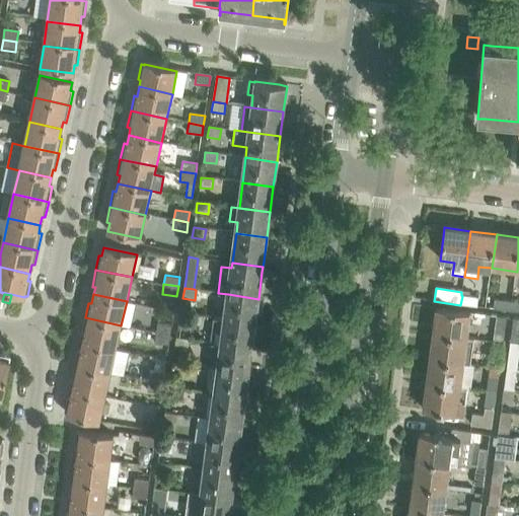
[(228,294),(224,319),(255,323),(258,299),(228,294)]
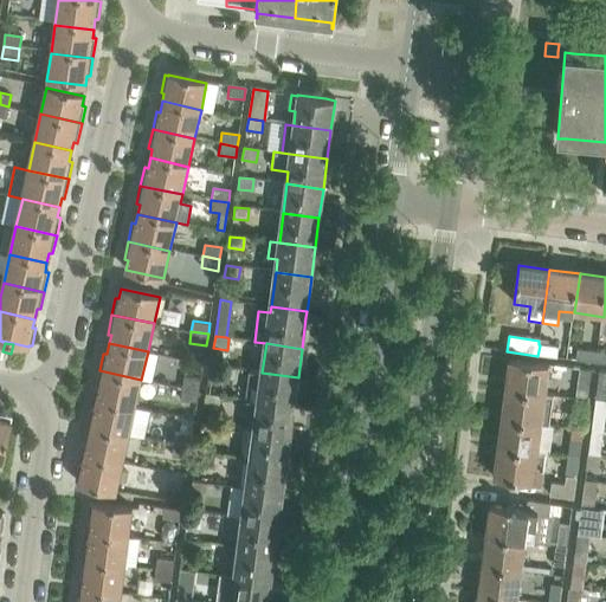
[(540,345),(537,356),(556,358),(558,348),(540,345)]
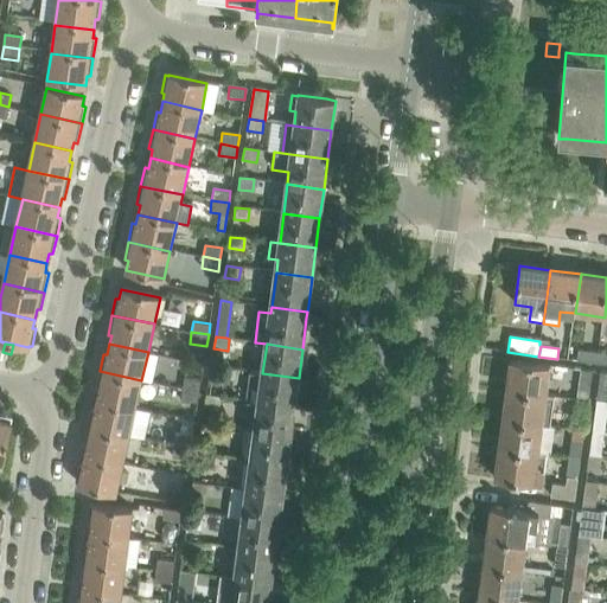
[(579,351),(577,361),(599,364),(600,354),(579,351)]
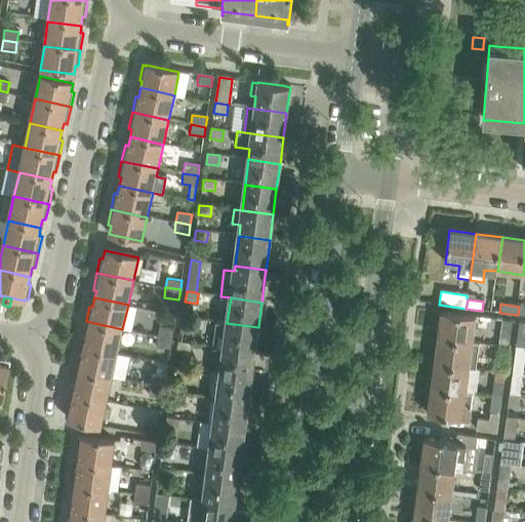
[(441,313),(438,338),(472,343),(473,342),(475,317),(441,313)]
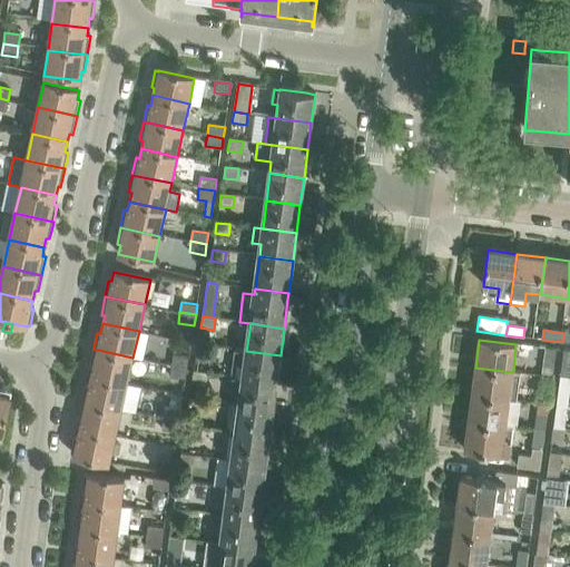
[(212,345),(198,344),(196,355),(209,357),(212,345)]
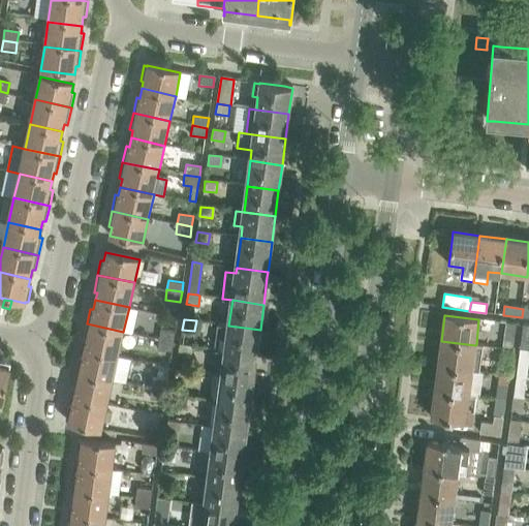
[(86,341),(84,349),(118,357),(123,332),(87,323),(83,341),(86,341)]
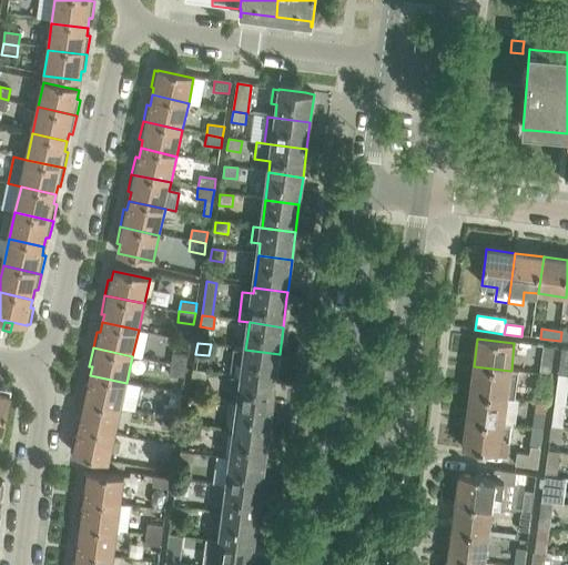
[(544,347),(539,375),(549,376),(554,349),(544,347)]
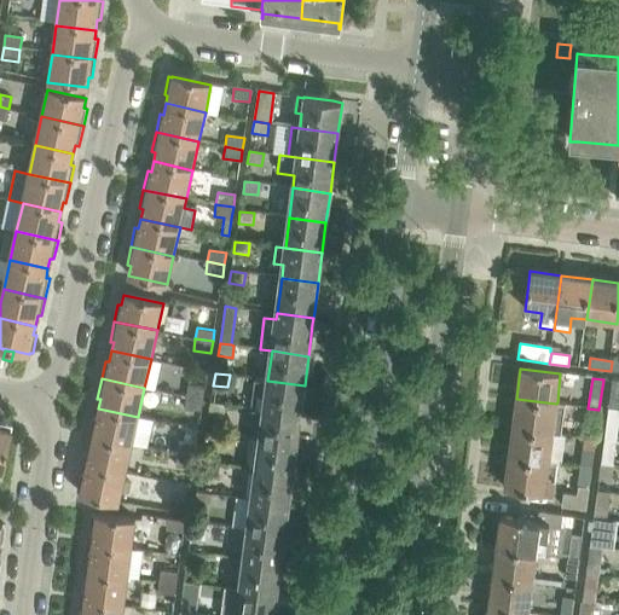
[(250,410),(264,411),(300,416),(305,386),(267,381),(255,379),(250,410)]
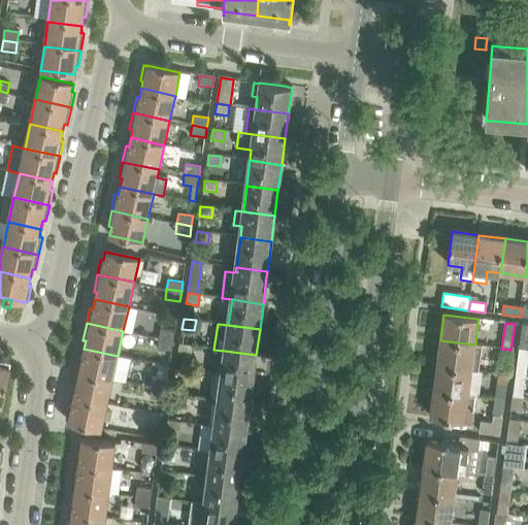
[(527,350),(527,325),(521,325),(517,350),(527,350)]
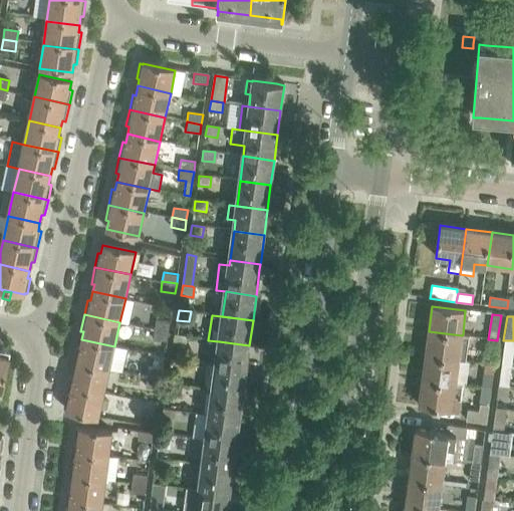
[(156,320),(155,329),(169,332),(171,322),(156,320)]
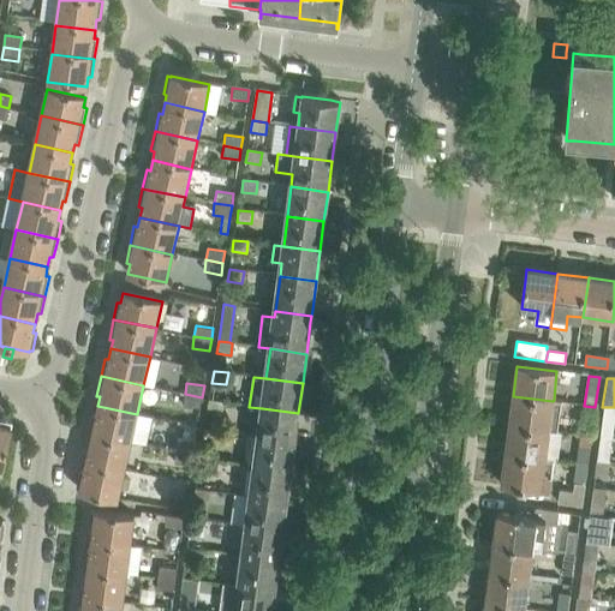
[(183,406),(201,408),(202,397),(185,394),(183,406)]
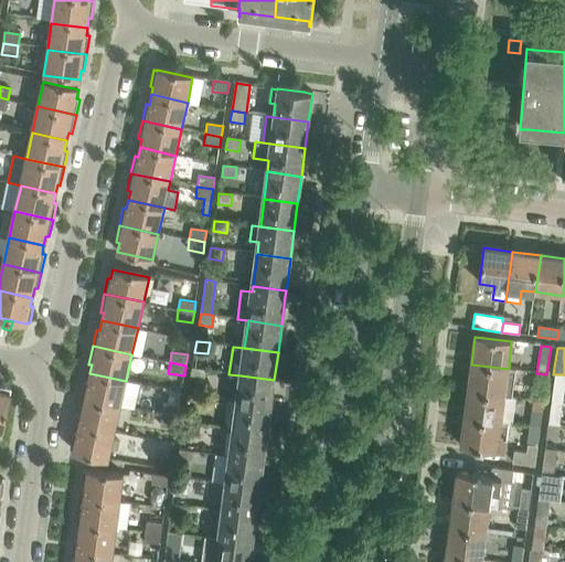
[(471,364),(468,391),(504,395),(504,396),(512,398),(513,396),(516,370),(516,369),(509,368),(508,369),(471,364)]
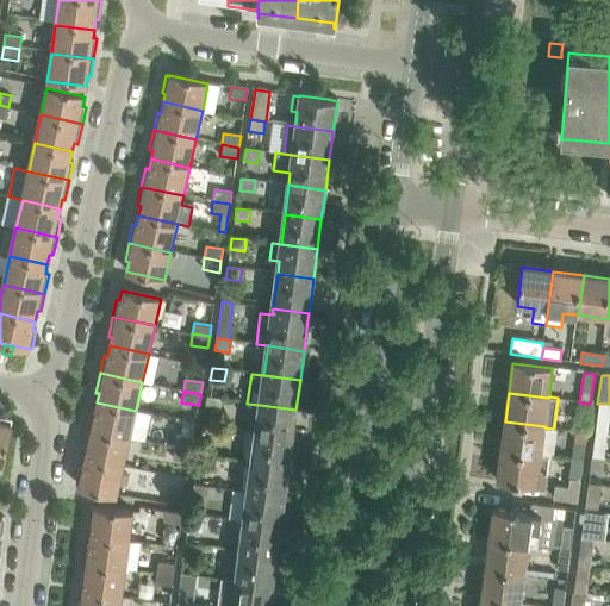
[(222,399),(207,398),(205,410),(221,411),(222,399)]
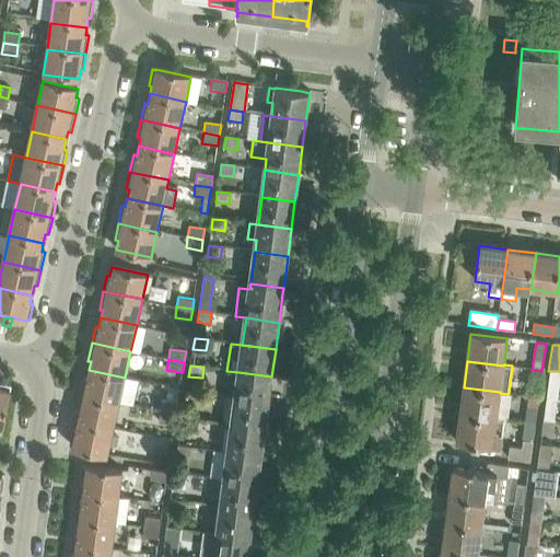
[(84,379),(80,395),(119,404),(133,407),(139,381),(125,378),(89,370),(88,379),(84,379)]
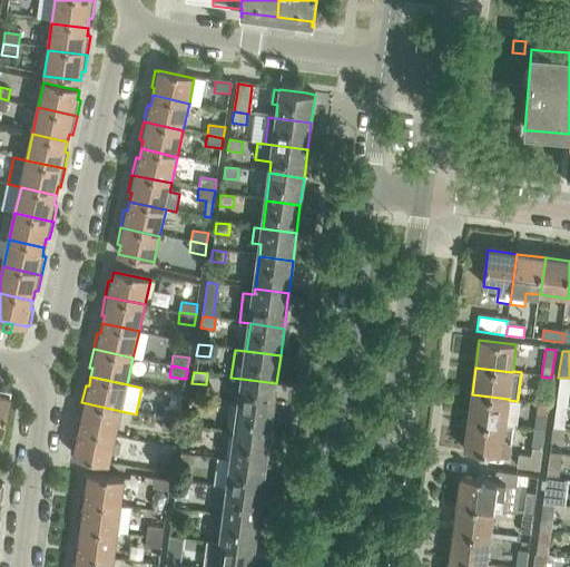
[(539,391),(549,392),(551,378),(541,377),(539,391)]
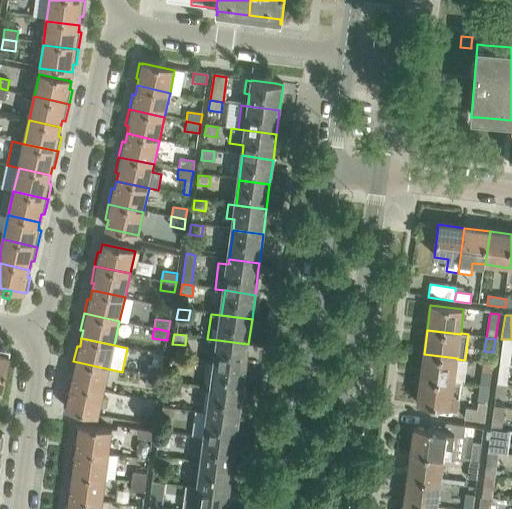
[(511,339),(501,339),(498,361),(510,363),(511,348),(511,339)]
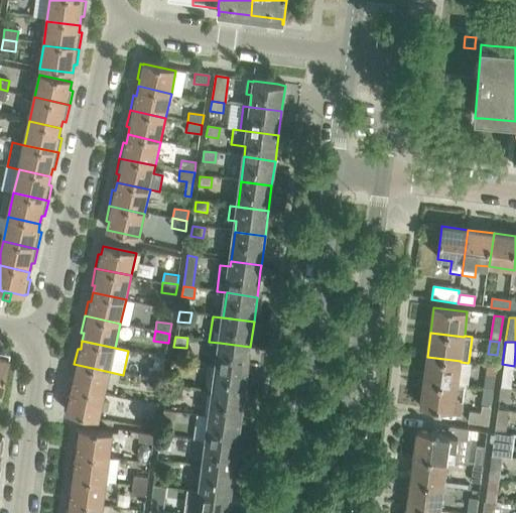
[(247,372),(250,347),(220,343),(217,368),(247,372)]
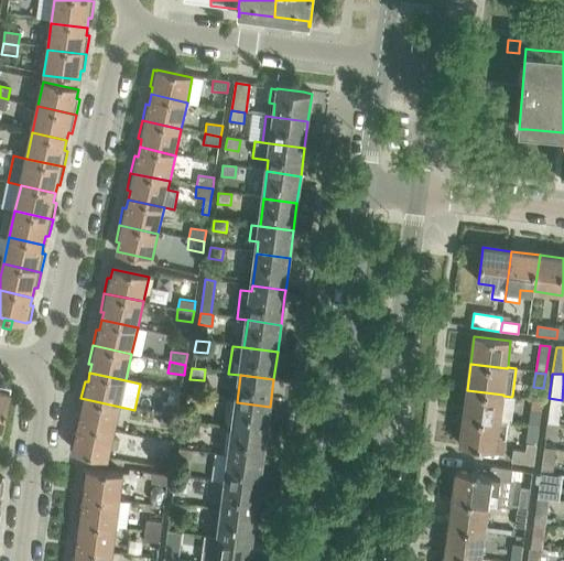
[(0,433),(1,434),(10,392),(9,392),(10,389),(0,387),(0,433)]
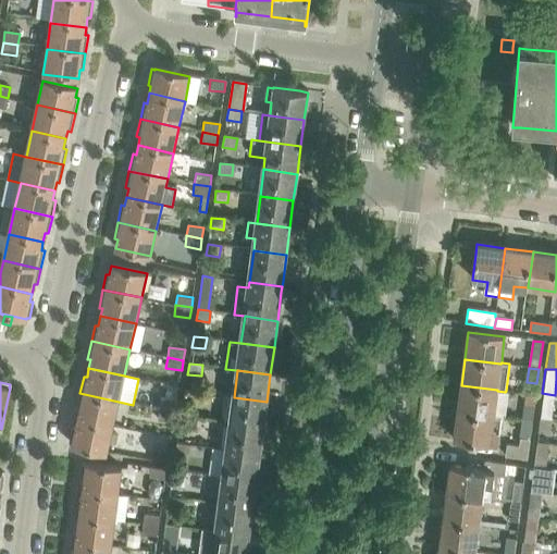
[(461,385),(457,414),(494,418),(494,417),(497,391),(497,390),(461,385)]
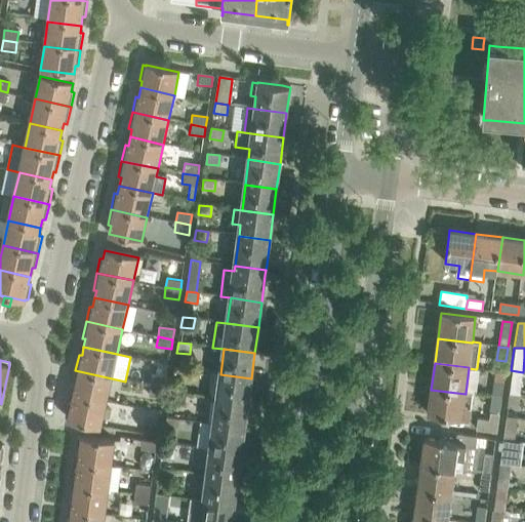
[(187,369),(174,368),(173,377),(186,379),(187,369)]
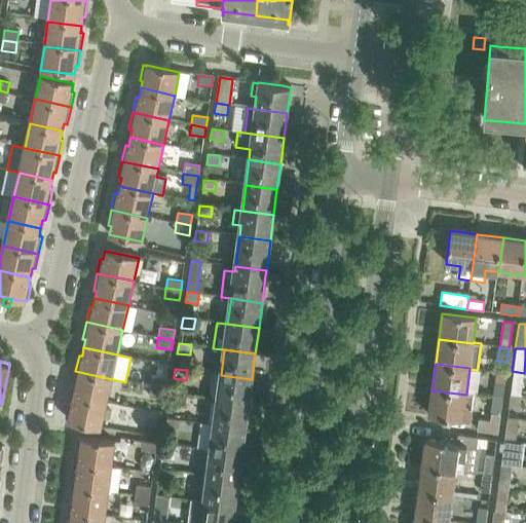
[(75,387),(73,397),(107,404),(112,379),(75,371),(72,386),(75,387)]
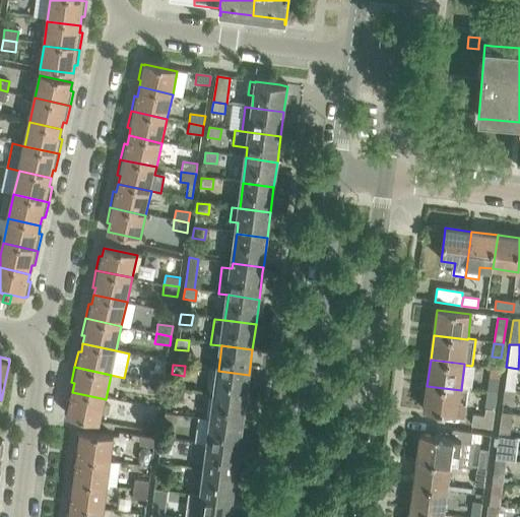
[(515,392),(518,369),(506,367),(503,390),(515,392)]
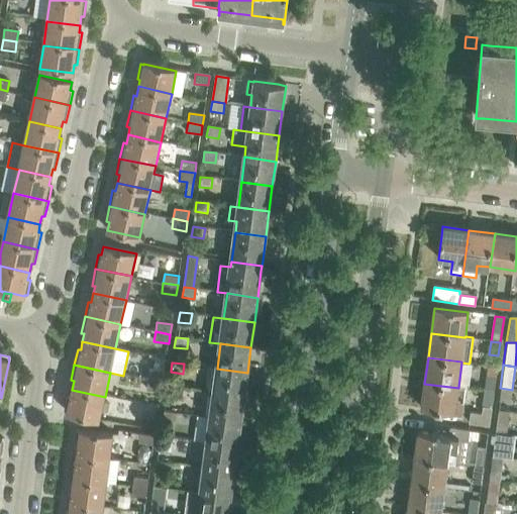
[(217,369),(213,393),(244,397),(247,373),(217,369)]
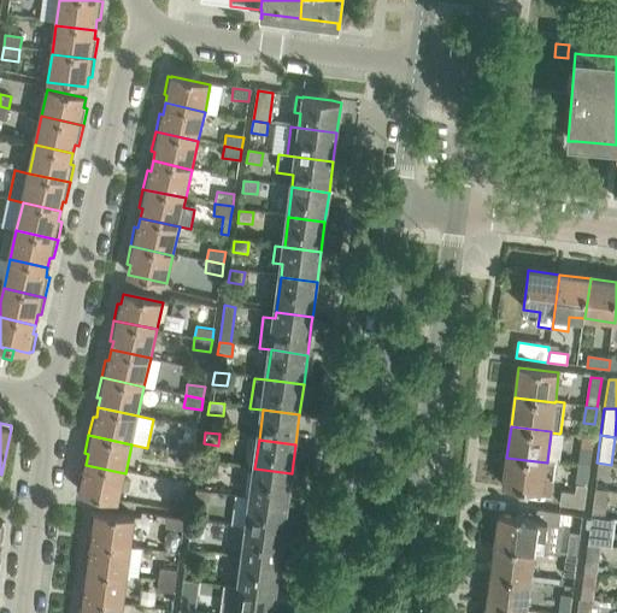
[(178,442),(176,454),(194,457),(195,446),(178,442)]
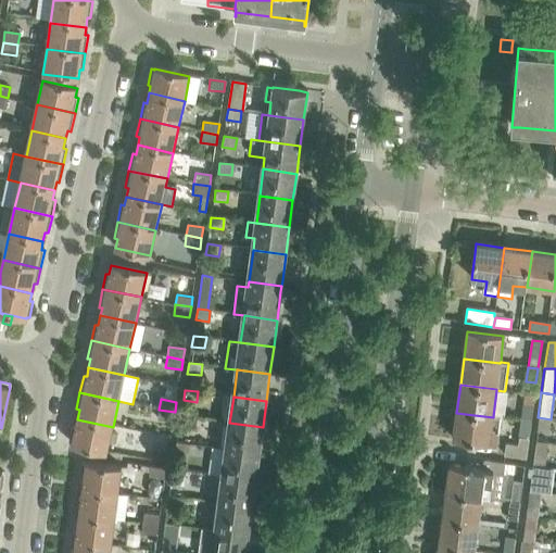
[(522,404),(520,422),(530,423),(532,405),(522,404)]
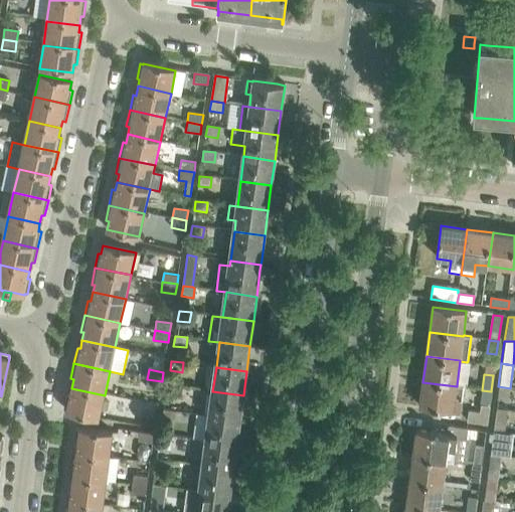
[(146,389),(160,391),(162,381),(147,379),(146,389)]
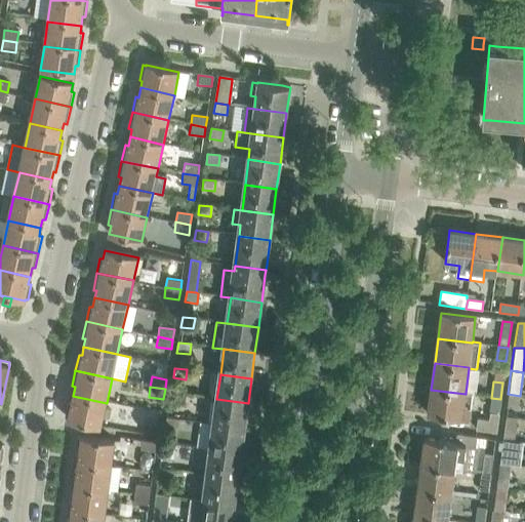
[(431,390),(428,415),(470,420),(473,395),(431,390)]
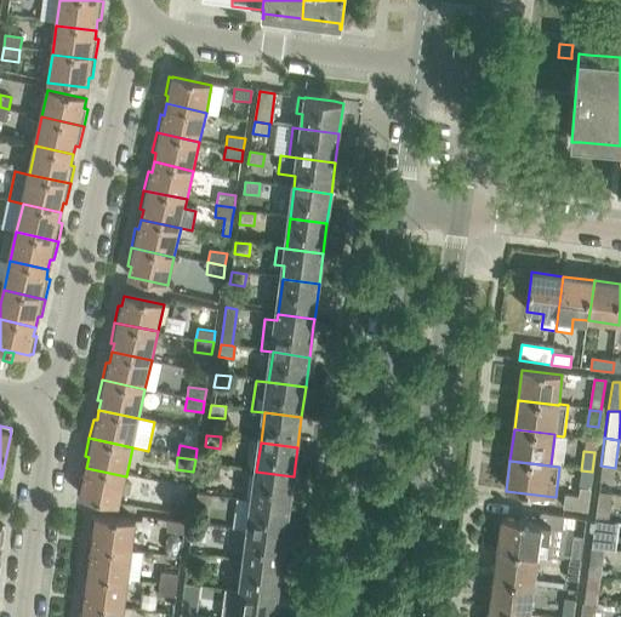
[(216,467),(201,464),(200,476),(215,479),(216,467)]
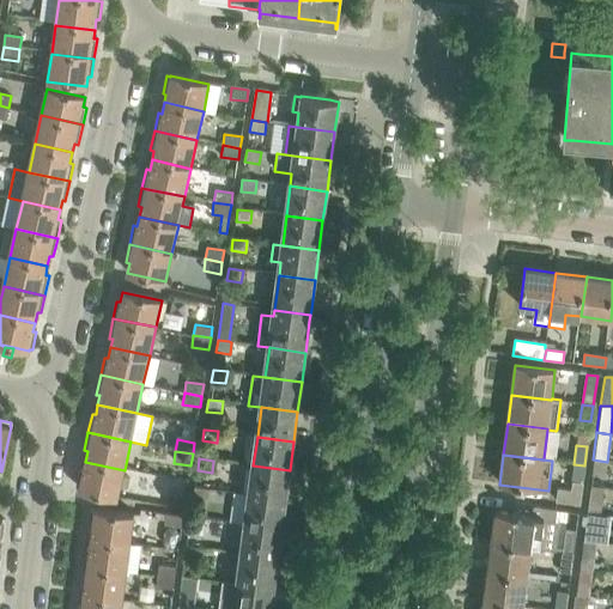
[(607,462),(593,460),(590,476),(605,477),(607,462)]
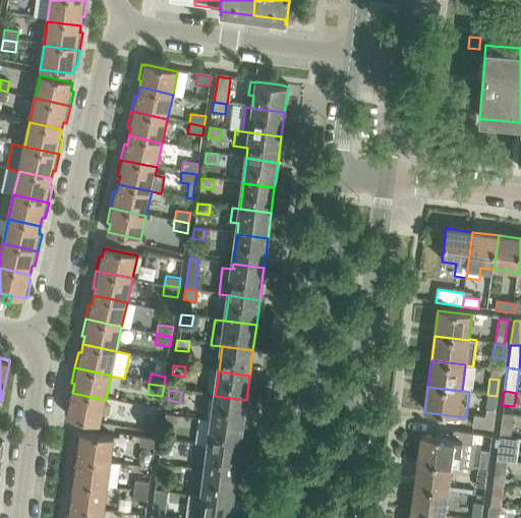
[(106,400),(72,393),(70,400),(67,399),(64,414),(67,415),(67,416),(100,424),(106,400)]
